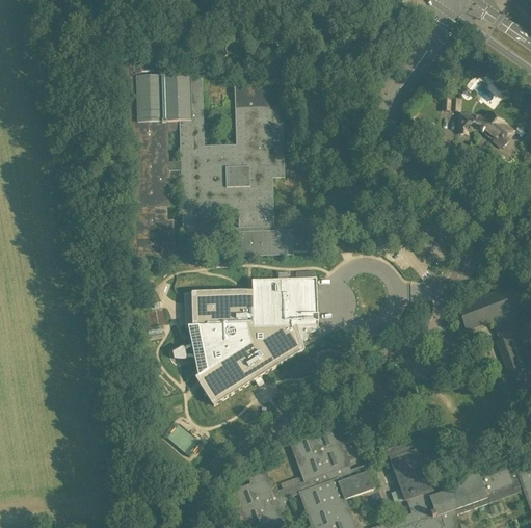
[(160,73),(160,74),(136,75),(136,96),(128,96),(128,98),(129,127),(127,127),(126,91),(134,91),(133,74),(141,74),(141,69),(154,69),(153,55),(114,56),(116,100),(122,100),(123,130),(129,130),(132,205),(132,207),(129,207),(131,262),(156,261),(156,255),(174,255),(173,217),(166,218),(166,204),(169,204),(168,168),(181,167),(183,228),(187,228),(188,247),(204,246),(204,236),(214,236),(214,233),(219,233),(218,212),(205,212),(205,208),(238,207),(239,226),(235,226),(235,230),(231,230),(231,254),(292,252),(292,249),(303,248),(311,248),(310,234),(291,235),(291,228),(279,228),(279,223),(272,223),(271,175),(283,175),(281,82),(234,83),(235,98),(222,99),(222,105),(235,105),(236,143),(203,144),(201,91),(202,91),(201,76),(189,77),(189,74),(164,74),(164,73),(160,73)]
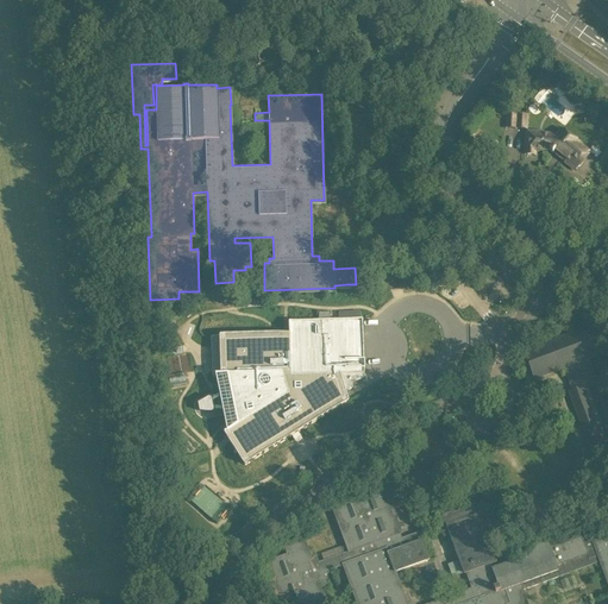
[(526,125),(526,112),(505,111),(505,124),(526,125)]
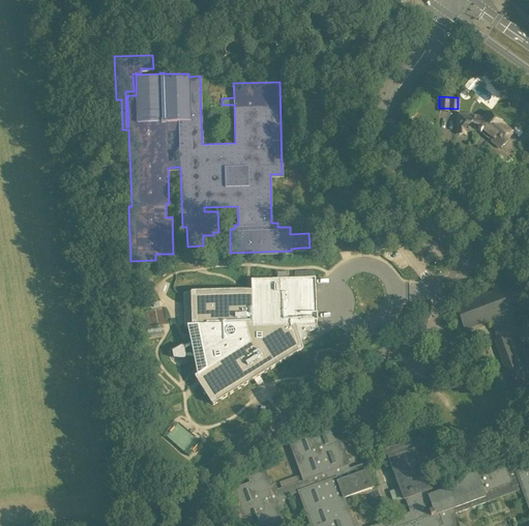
[(457,112),(456,130),(464,132),(465,125),(473,126),(479,130),(481,128),(490,135),(490,136),(501,144),(512,128),(488,110),(485,114),(457,112)]
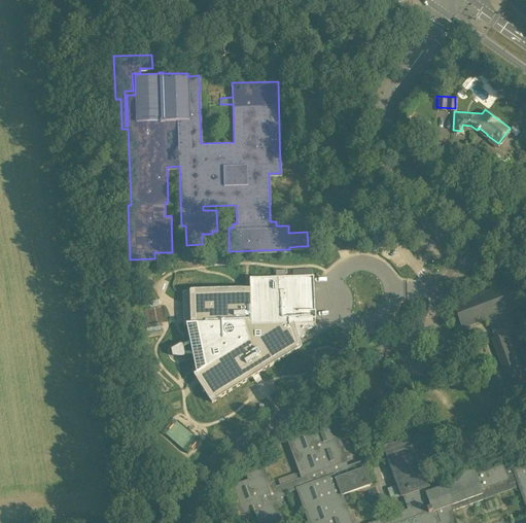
[(407,116),(401,124),(407,128),(413,119),(407,116)]
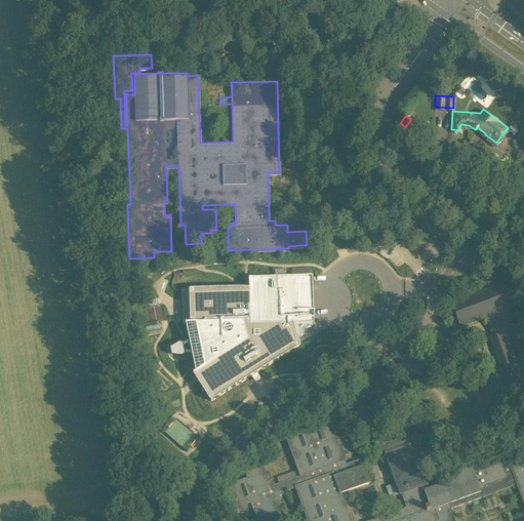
[(414,116),(407,127),(419,134),(427,123),(414,116)]
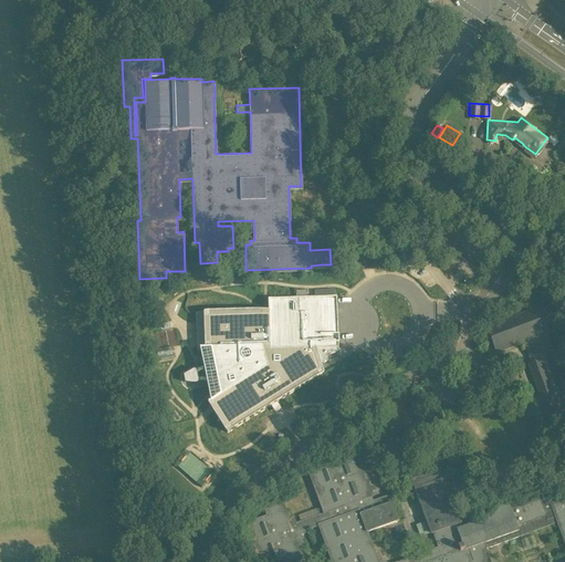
[(387,185),(394,180),(386,173),(380,177),(387,185)]
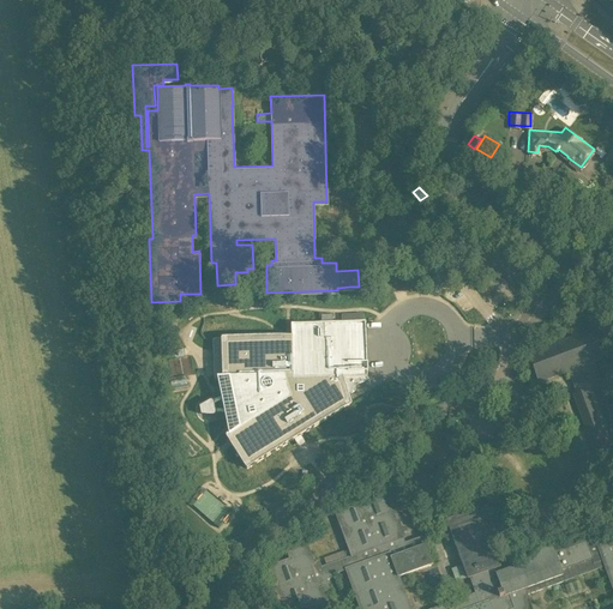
[(209,397),(198,403),(199,411),(211,412),(212,412),(214,412),(214,411),(215,411),(215,410),(223,411),(228,430),(226,432),(226,433),(245,464),(246,465),(246,464),(247,464),(275,447),(293,435),(294,435),(300,432),(350,399),(348,393),(342,373),(366,373),(366,368),(367,368),(366,359),(365,359),(364,318),(362,318),(341,319),(290,320),(290,332),(257,333),(212,336),(211,336),(211,337),(212,367),(212,373),(212,374),(214,374),(216,374),(220,393),(212,398),(211,397),(210,397),(209,397)]
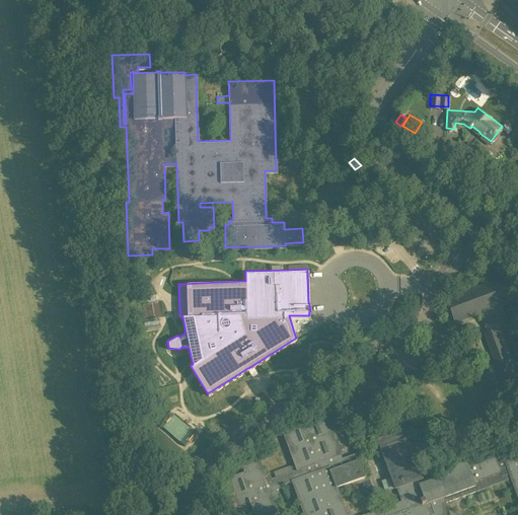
[(484,330),(494,357),(504,385),(515,381),(513,374),(517,372),(517,373),(517,338),(511,320),(507,321),(500,302),(509,299),(500,276),(445,296),(454,319),(479,310),(487,329),(484,330)]
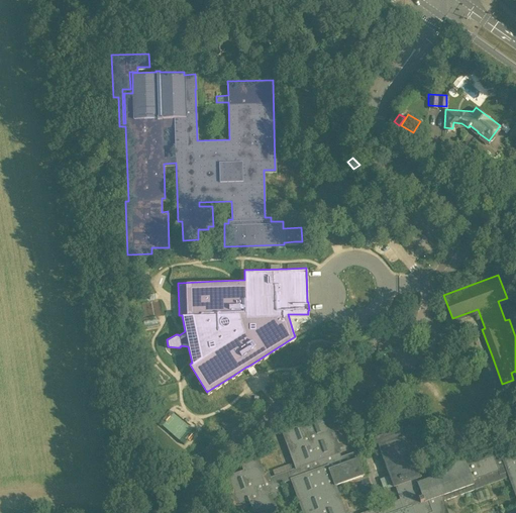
[(369,367),(353,371),(358,392),(374,389),(369,367)]
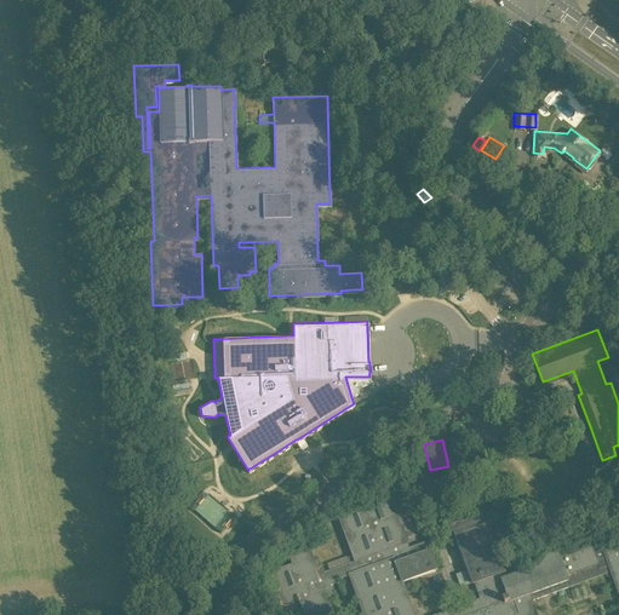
[(503,575),(500,569),(503,569),(481,509),(450,521),(454,534),(466,567),(454,570),(459,584),(471,579),(471,580),(474,580),(480,596),(431,613),(433,614),(414,614),(402,579),(435,567),(429,546),(428,547),(425,539),(408,545),(406,539),(407,539),(390,492),(337,510),(354,557),(324,569),(321,563),(315,564),(307,541),(287,549),(292,561),(269,570),(285,614),(291,614),(310,609),(311,614),(332,614),(333,614),(327,598),(333,596),(328,581),(337,578),(337,575),(349,572),(365,614),(618,614),(618,535),(601,542),(600,539),(559,555),(555,546),(538,552),(540,561),(503,575)]
